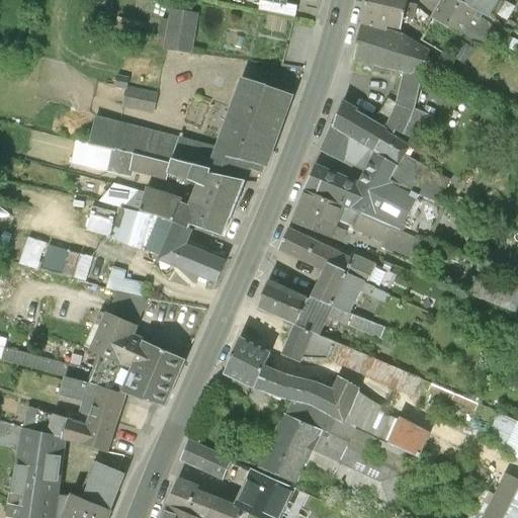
[(285,4),(264,0),(261,0),(259,11),(294,18),(297,6),(285,4)]
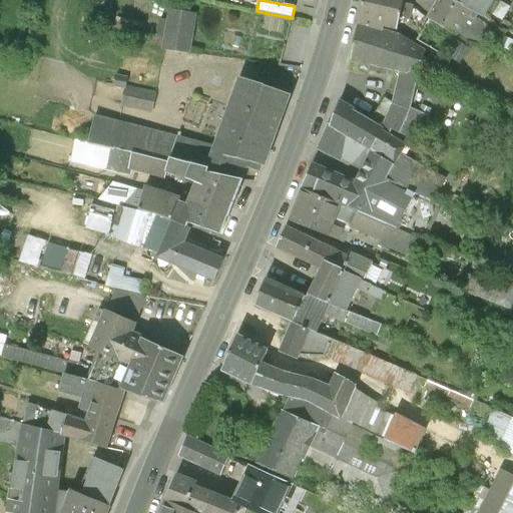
[(404,0),(363,0),(360,21),(398,29),(404,0)]
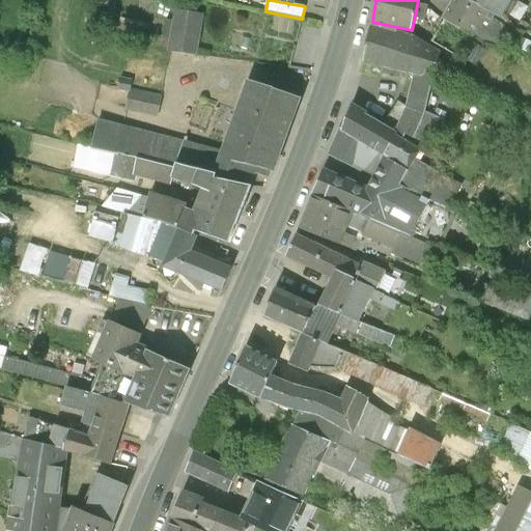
[(497,18),(463,0),(453,0),(443,20),(445,21),(472,35),(483,42),(497,18)]
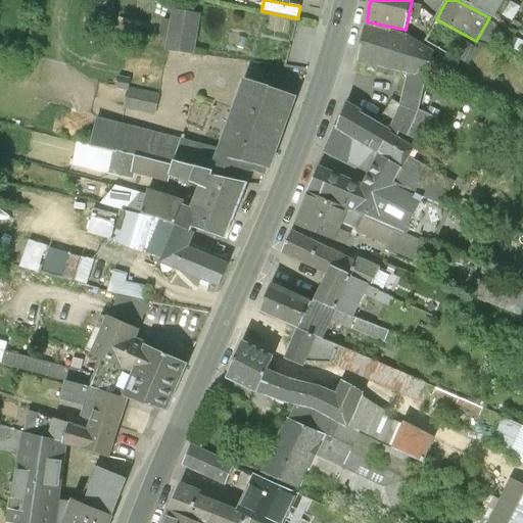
[(456,0),(489,17),(497,0),(456,0)]
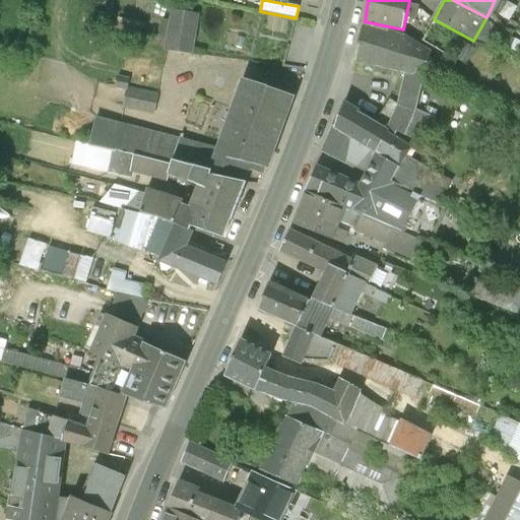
[(200,14),(172,9),(165,48),(193,53),(200,14)]
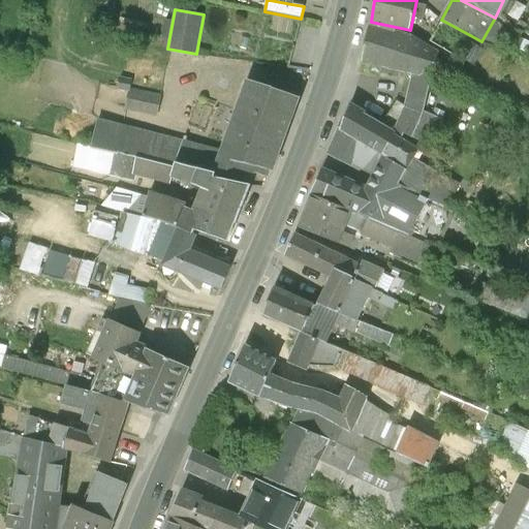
[(470,35),(443,21),(430,43),(456,58),(470,35)]
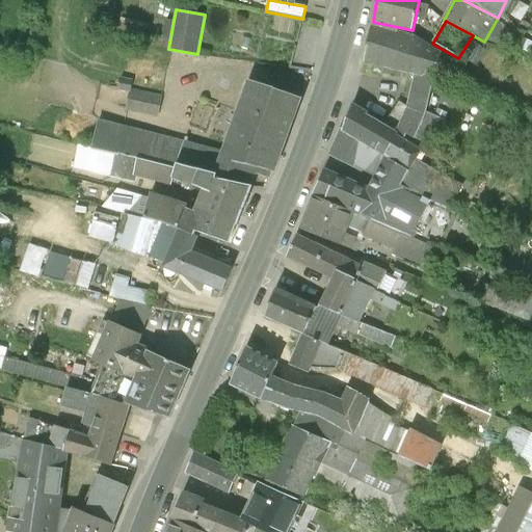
[(410,38),(372,25),(365,62),(375,64),(374,71),(382,73),(384,68),(403,72),(410,38)]
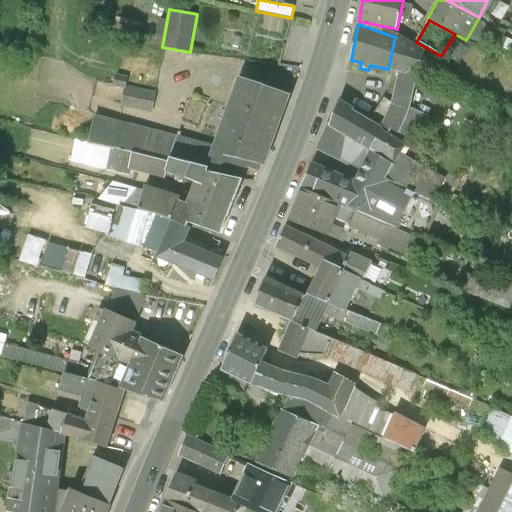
[(424,52),(401,39),(395,37),(388,69),(401,72),(416,76),(424,52)]
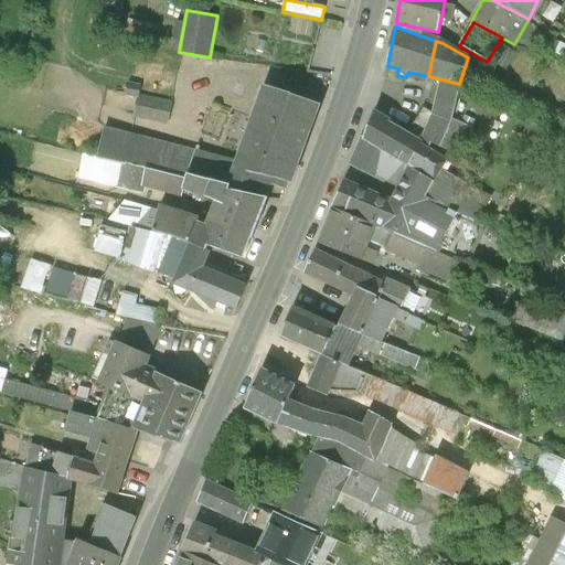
[(459,84),(443,80),(433,115),(433,117),(449,123),(459,84)]
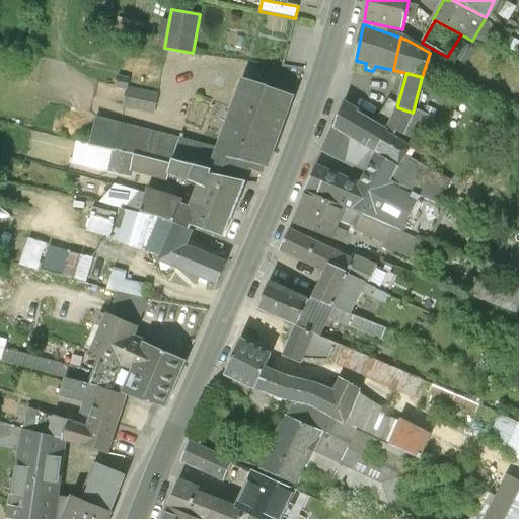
[(292,98),(266,89),(267,87),(239,78),(227,115),(221,131),(275,149),(292,98)]
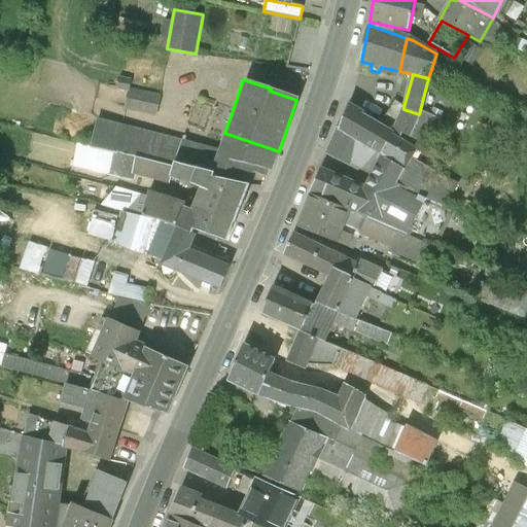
[(129,88),(127,110),(160,112),(162,91),(129,88)]
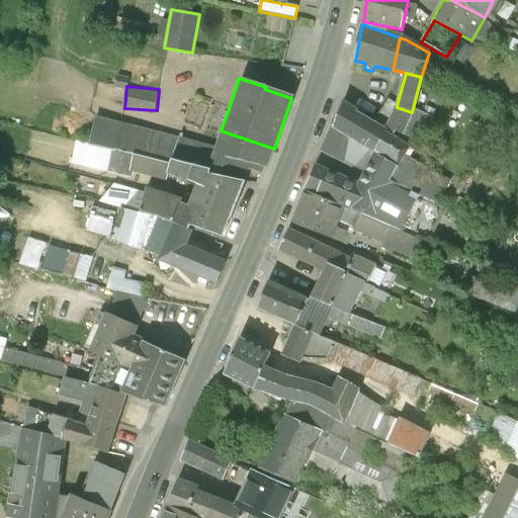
[(397,105),(387,99),(375,120),(380,122),(378,126),(386,133),(389,126),(397,107),(397,105)]
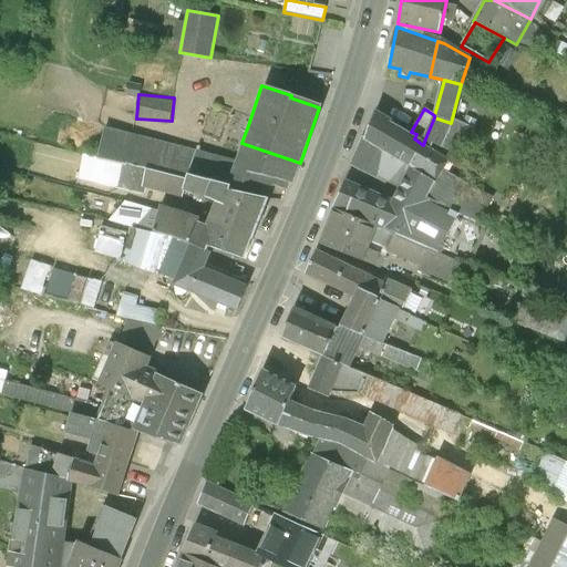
[(414,138),(390,124),(391,122),(375,112),(363,140),(394,157),(411,167),(435,182),(442,171),(442,172),(446,163),(426,151),(432,142),(425,138),(423,145),(414,138)]
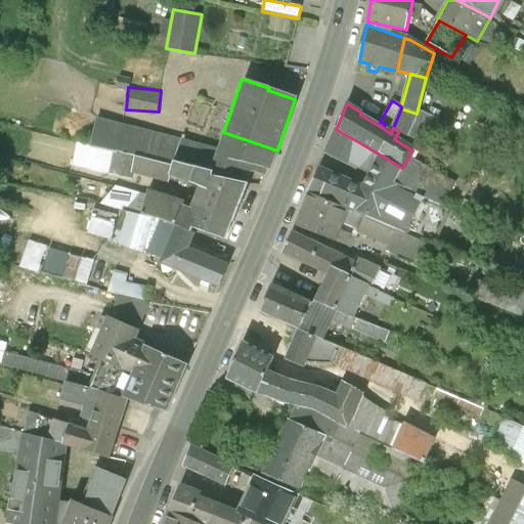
[(417,114),(401,108),(393,128),(399,131),(408,136),(417,114)]
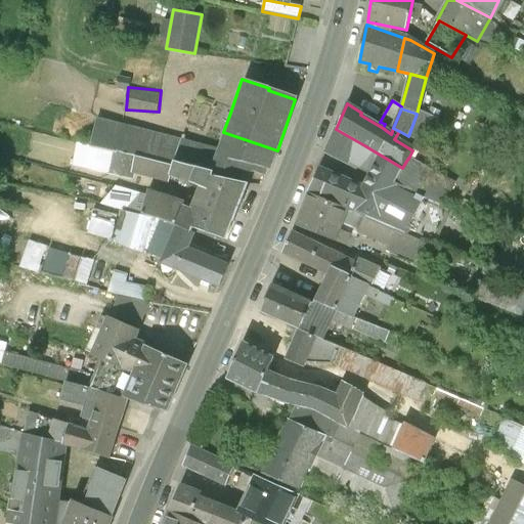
[(437,120),(417,114),(408,136),(425,146),(437,120)]
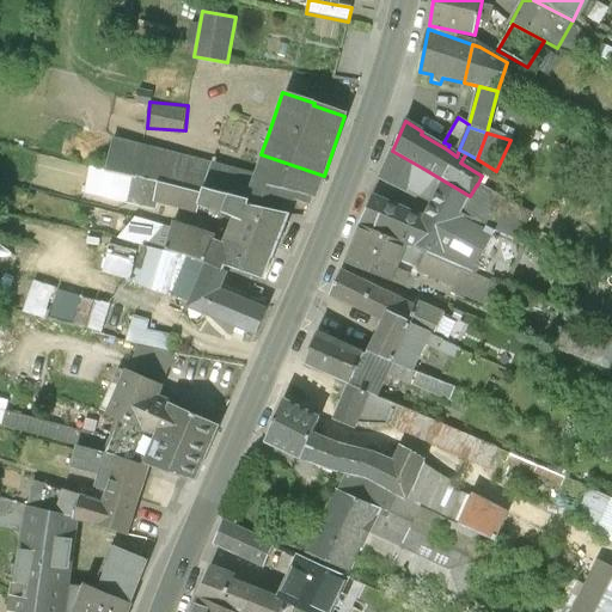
[(261,154),(254,175),(213,165),(114,141),(108,173),(159,185),(203,196),(204,191),(248,202),(246,207),(291,215),(297,201),(312,206),(324,176),(261,154)]
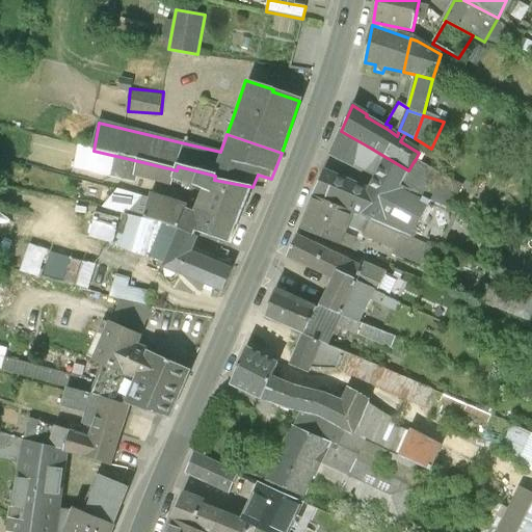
[(370,148),(341,131),(330,156),(358,169),(370,148)]
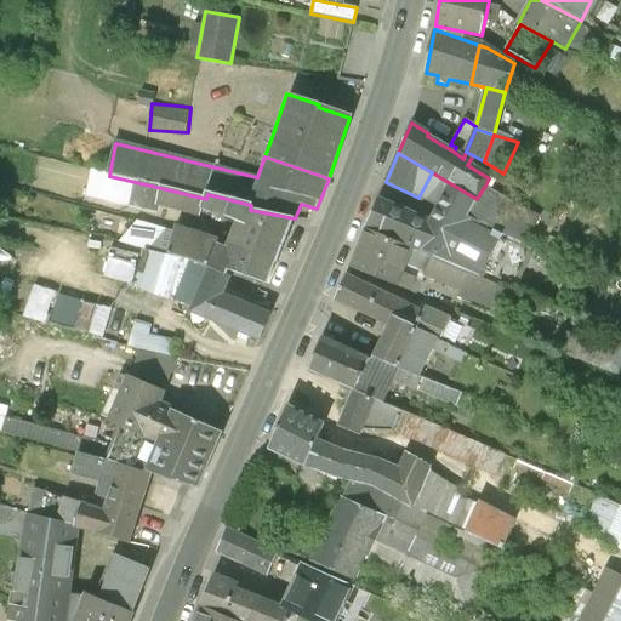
[(161,188),(109,176),(93,172),(89,198),(155,214),(158,205),(161,188)]
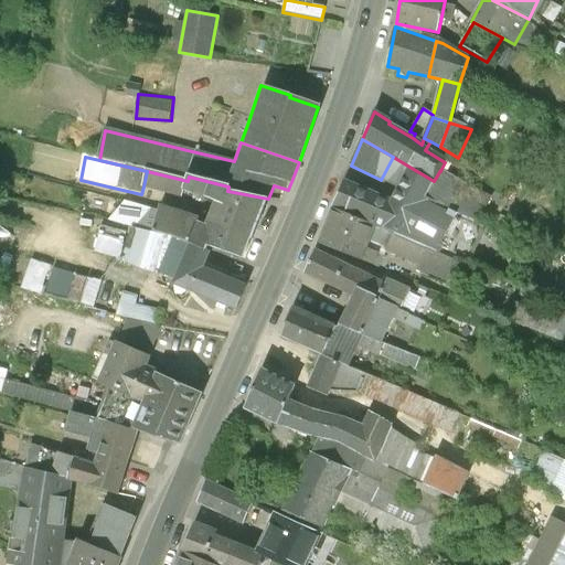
[(434,181),(409,167),(390,203),(344,182),(333,209),(372,223),(394,233),(435,253),(455,213),(424,198),(434,181)]
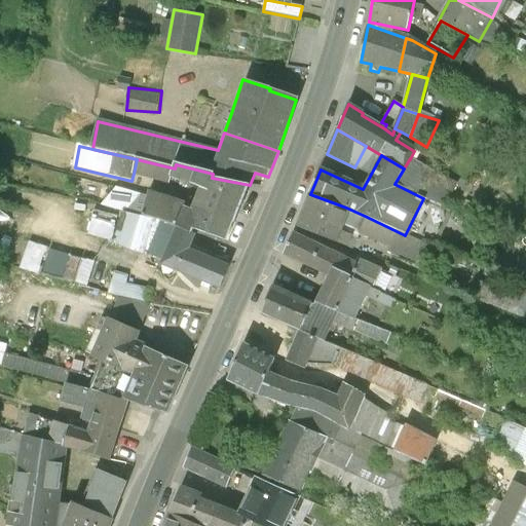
[(175,168),(137,159),(134,174),(171,184),(173,177),(175,168)]
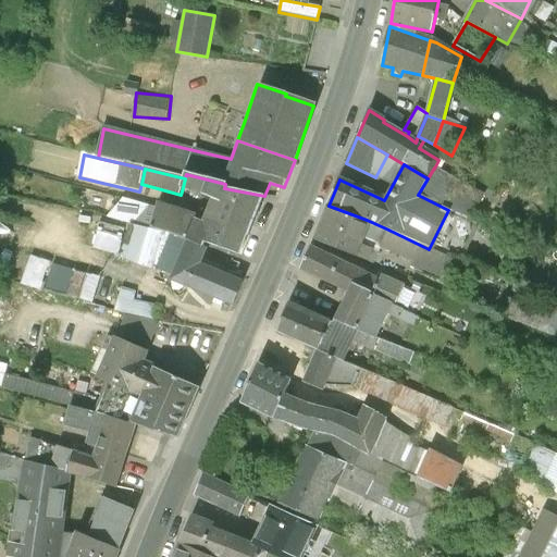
[(264,196),(224,188),(225,184),(186,174),(185,178),(183,187),(214,199),(206,224),(249,236),(264,196)]
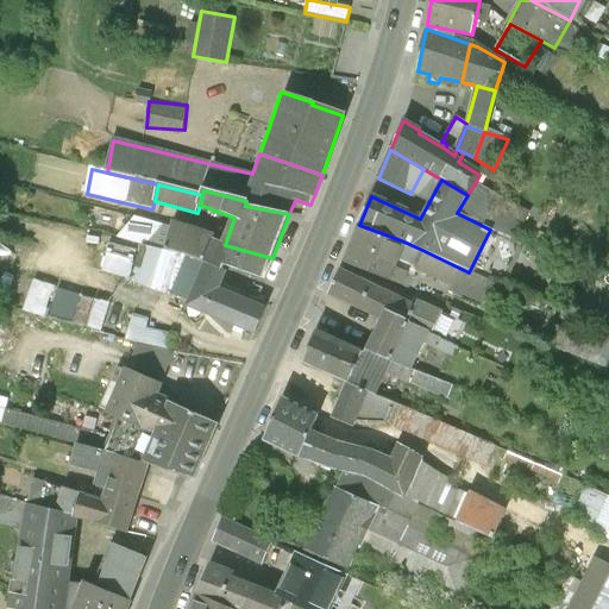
[(272,258),(225,245),(217,243),(214,238),(175,225),(167,253),(187,258),(206,264),(223,270),(225,264),(237,269),(264,280),(272,258)]
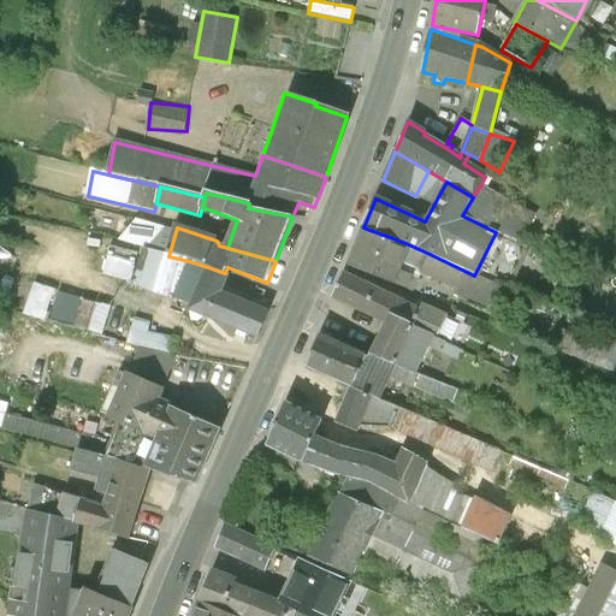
[(406,243),(363,227),(349,265),(394,283),(402,261),(424,268),(430,254),(406,243)]
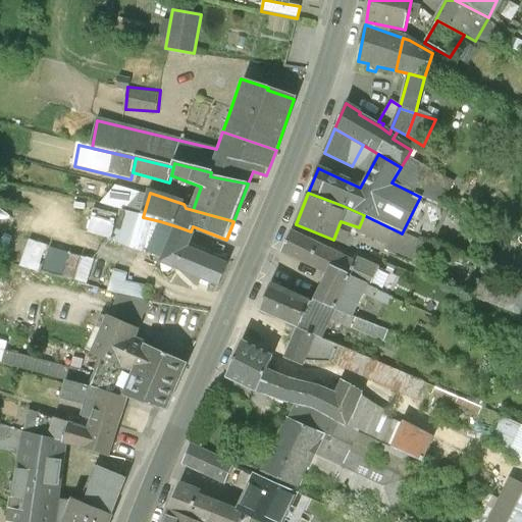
[(160,221),(150,244),(168,252),(165,261),(178,266),(189,252),(196,236),(201,238),(203,230),(193,226),(191,231),(176,226),(160,221)]
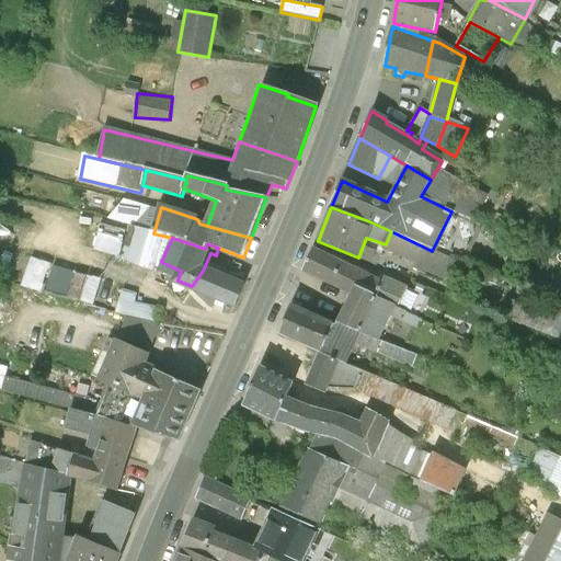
[(382,284),(312,250),(304,271),(353,294),(356,287),(377,297),(376,299),(393,308),(398,309),(407,289),(385,278),(382,284)]
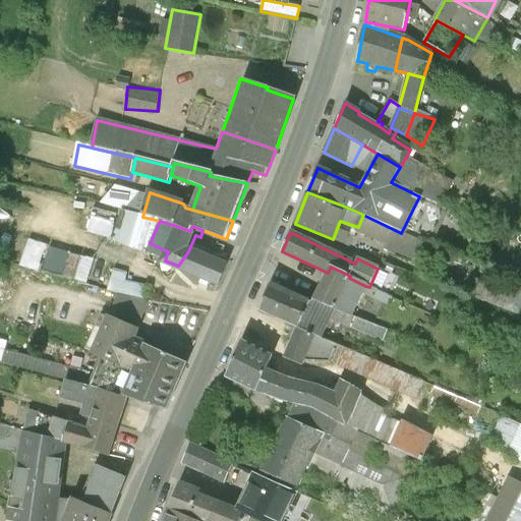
[(22,263),(40,269),(49,242),(31,236),(22,263)]
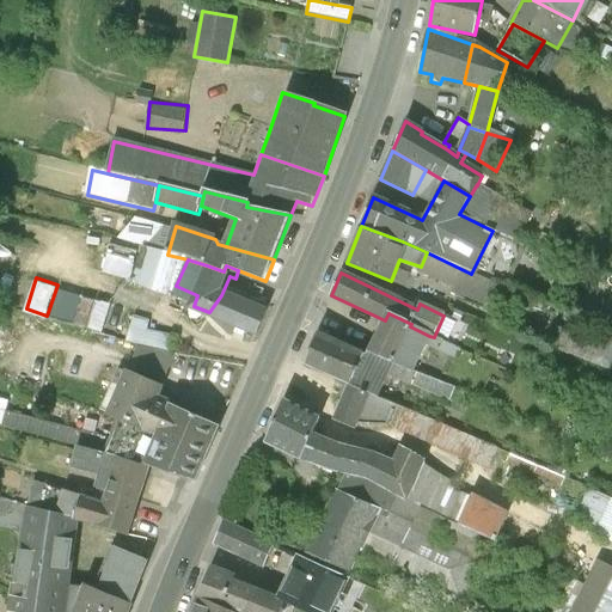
[(197,295),(176,286),(167,310),(181,314),(179,317),(204,328),(206,324),(209,312),(194,306),(197,295)]
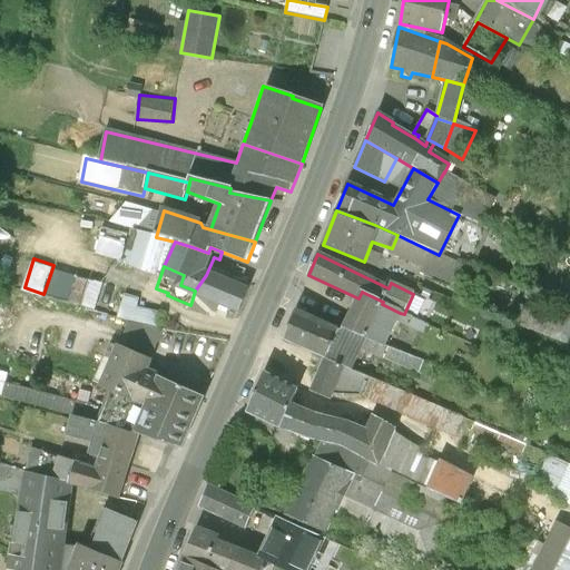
[(96,308),(104,282),(55,267),(47,293),(96,308)]
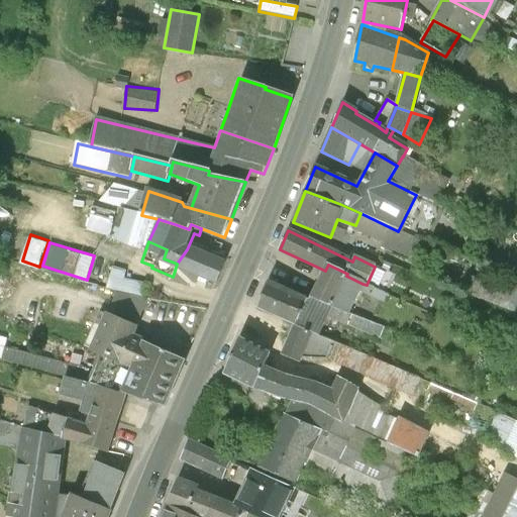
[(229,264),(187,249),(177,264),(174,274),(220,285),(229,264)]
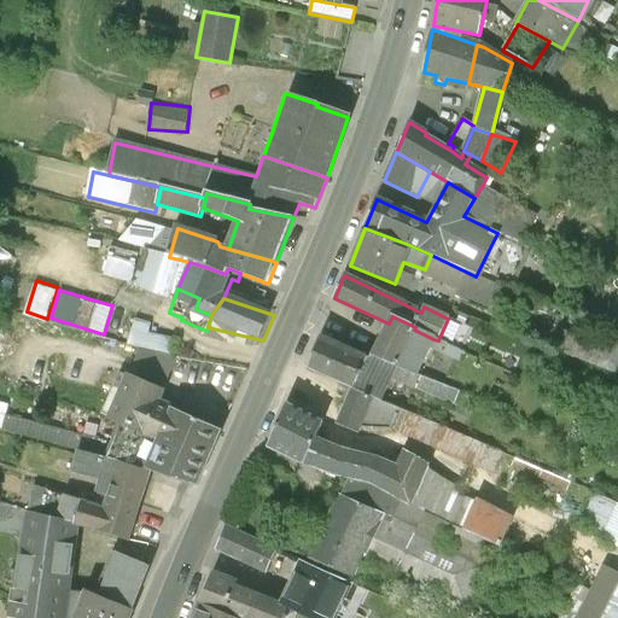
[(415,327),(392,316),(389,324),(372,356),(396,367),(415,375),(433,339),(414,330),(415,327)]
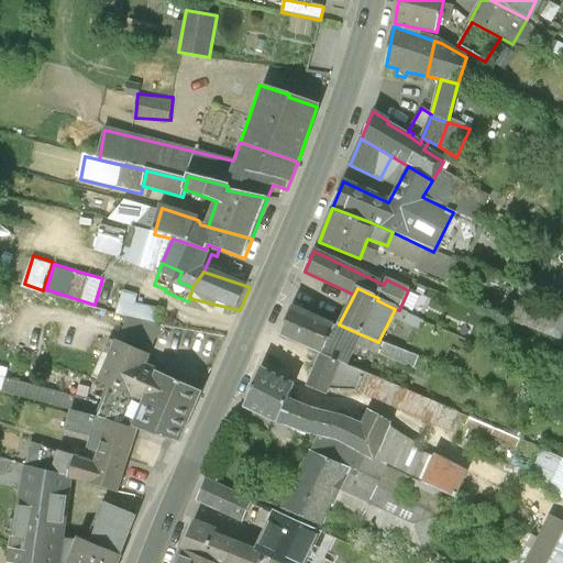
[(335,328),(293,307),(282,333),(321,353),(340,361),(345,363),(361,334),(339,324),(335,328)]
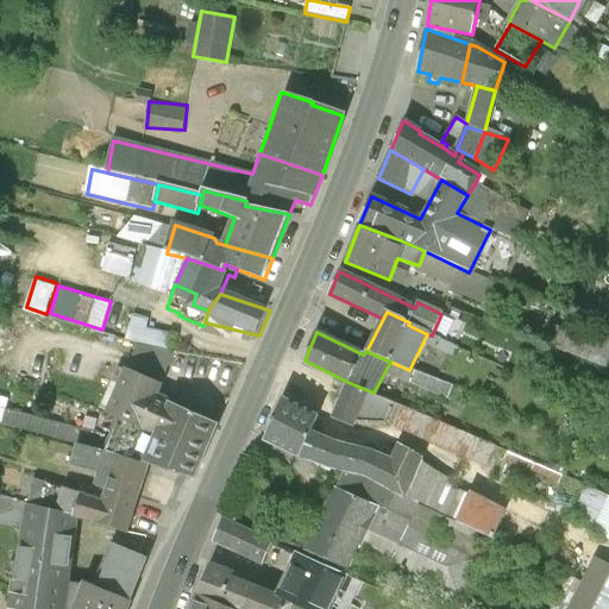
[(176,351),(137,345),(132,357),(167,372),(176,351)]
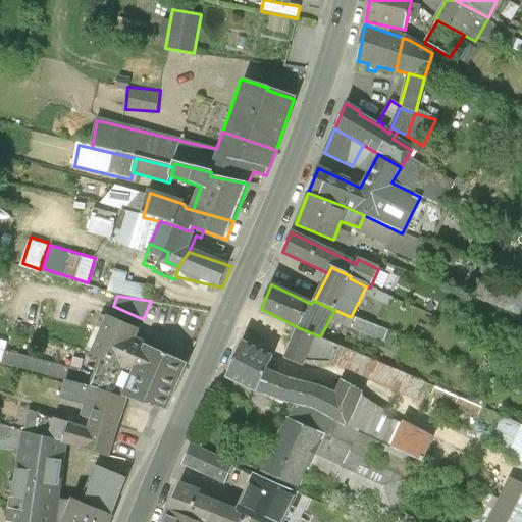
[(143,319),(113,306),(109,317),(139,330),(143,319)]
